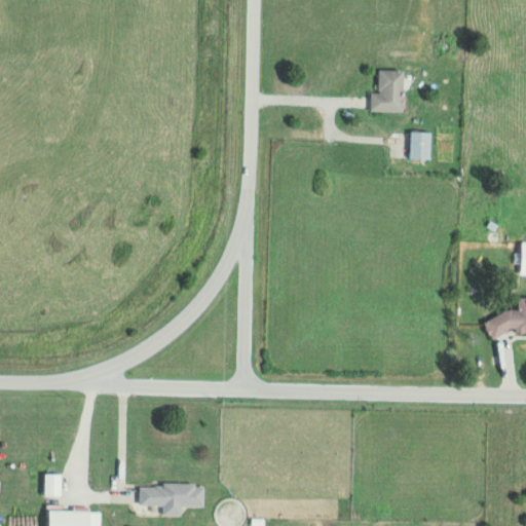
[(371,111),(406,111),(406,70),(380,70),(380,92),(371,92),(371,111)]
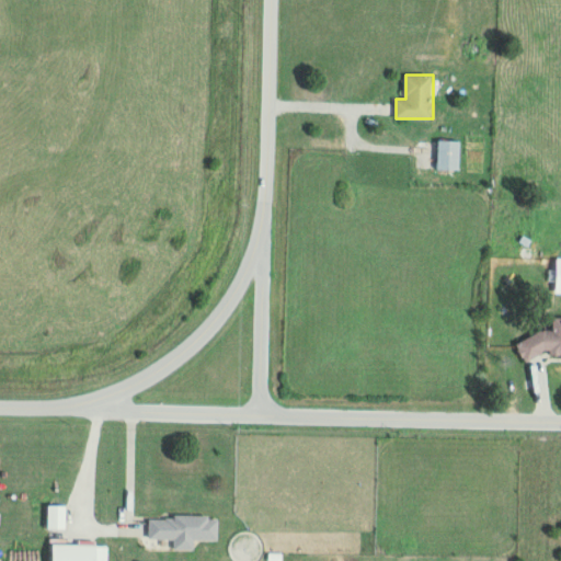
[(460,140),(437,140),(437,170),(460,170),(460,140)]
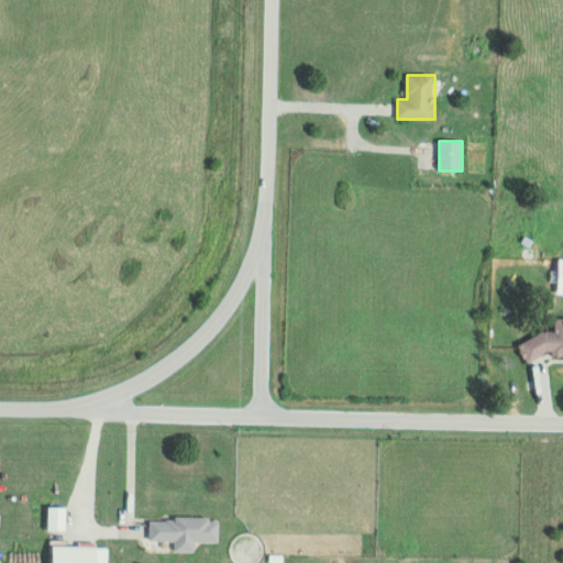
[(545,355),(562,355),(562,321),(555,321),(554,329),(518,343),(526,362),(531,362),(545,355)]
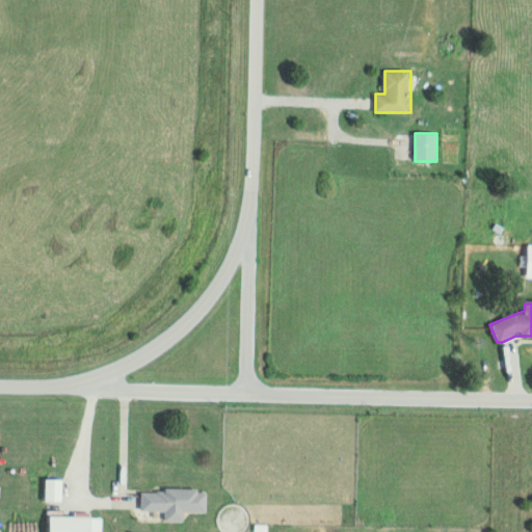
[(209,512),(209,489),(142,489),(142,511),(167,510),(167,521),(186,521),(186,512),(209,512)]
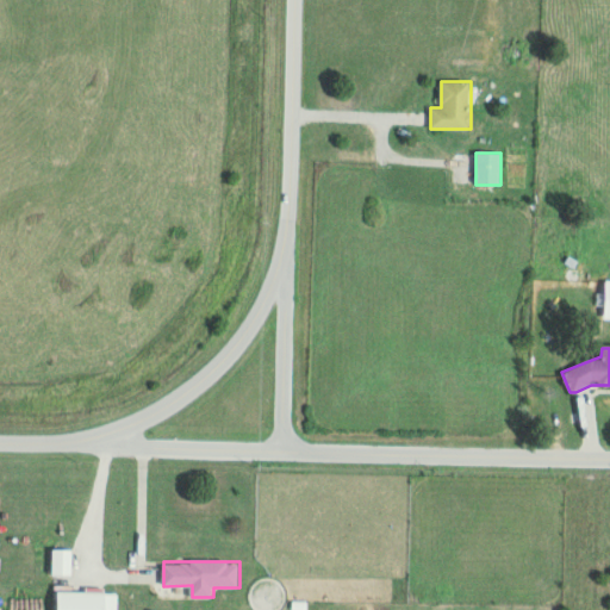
[(118,609),(118,592),(60,592),(60,609),(118,609)]
